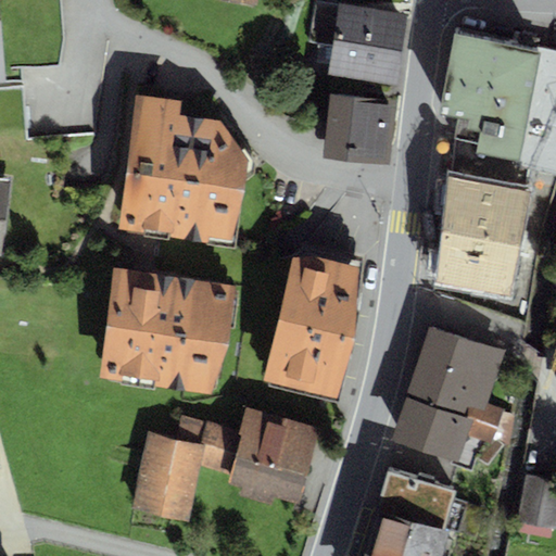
[(407,13),(339,2),(339,4),(314,1),(307,41),(332,45),(327,74),(395,85),(407,13)]
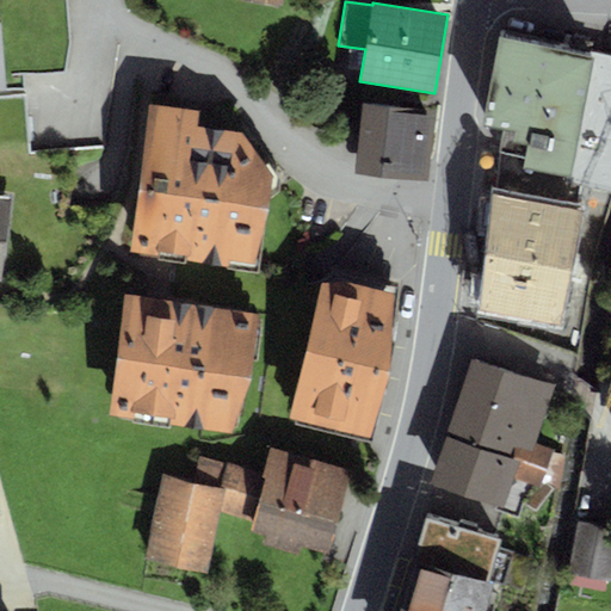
[(592,55),(500,37),(482,125),(503,130),(493,177),(518,181),(522,170),(566,181),(592,55)]
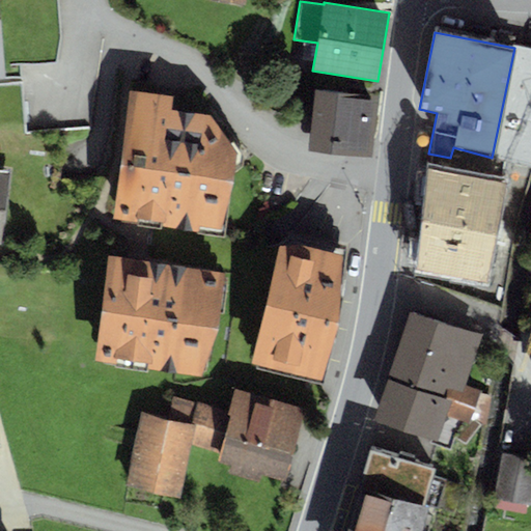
[(530,49),(514,46),(514,48),(492,158),(519,163),(530,165),(530,49)]
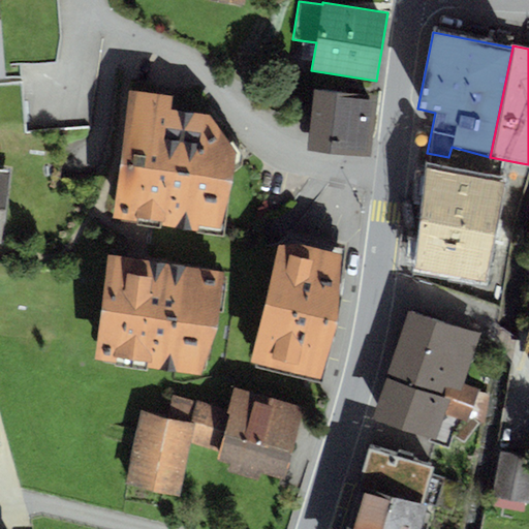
[(175,95),(129,89),(113,219),(222,234),(237,153),(210,115),(172,110),(175,95)]
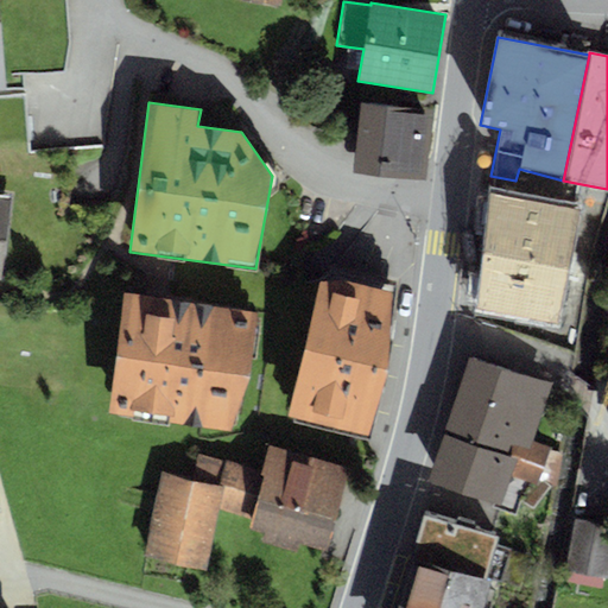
[(431,111),(360,102),(353,171),(424,178),(431,111)]
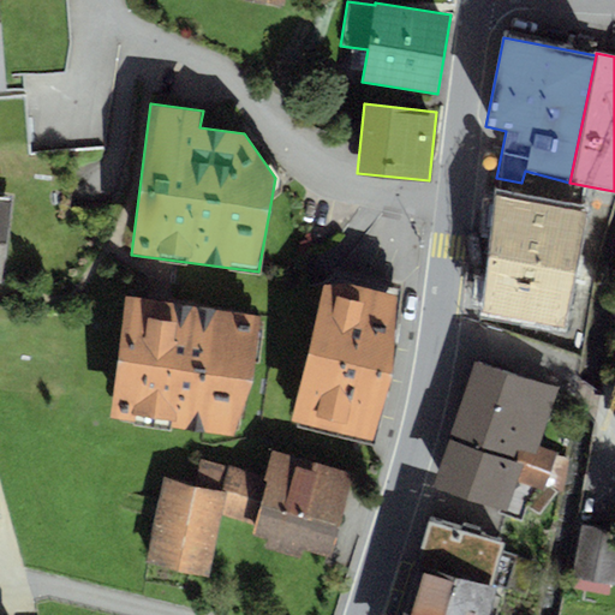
[(525,171),(521,183),(511,227),(586,245),(601,189),(569,183),(525,171)]
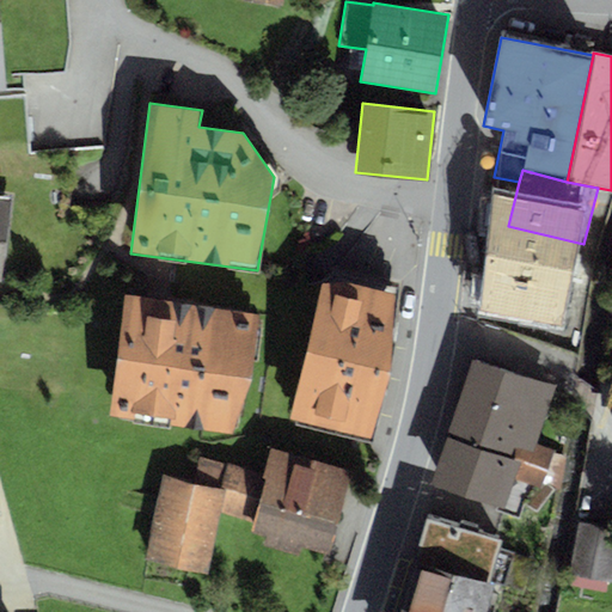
[(12,200),(0,197),(0,281),(12,200)]
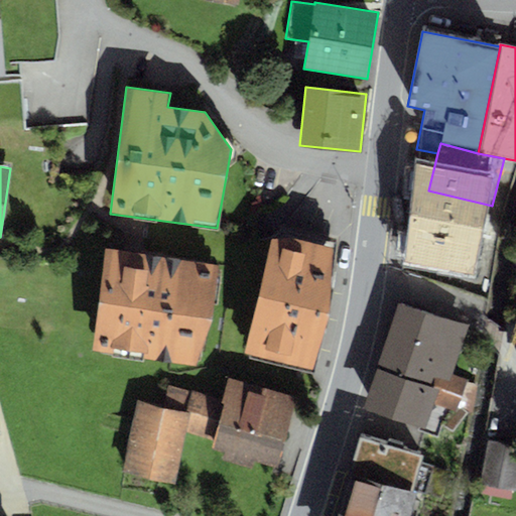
[(334,241),(279,230),(278,238),(271,239),(244,352),(311,371),(328,312),(334,241)]
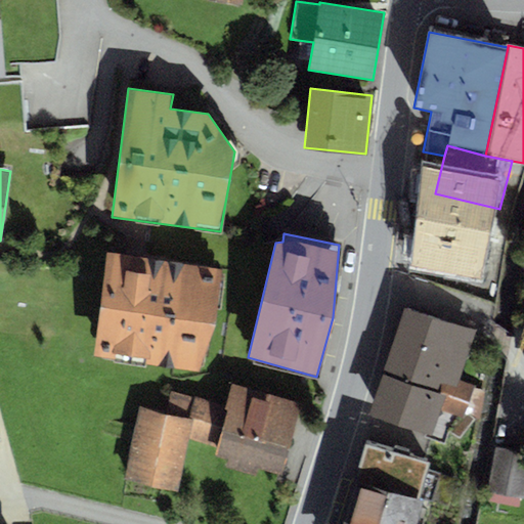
[(221,269),(106,252),(93,356),(199,372),(216,322),(221,269)]
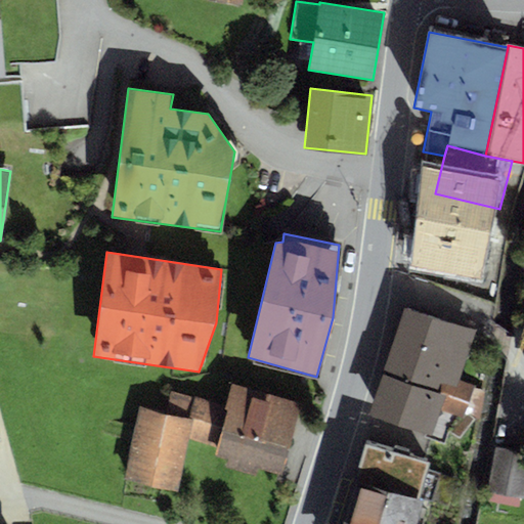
[(477,330),(400,304),(376,379),(379,380),(366,417),(430,437),(439,409),(464,418),(474,385),(461,380),(477,330)]
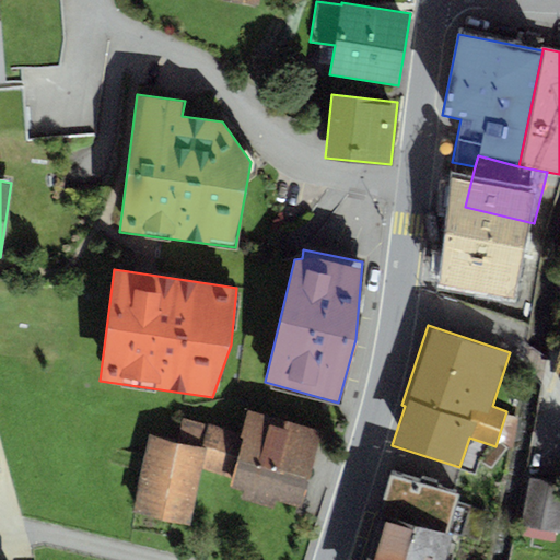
[(243,442),(214,433),(203,473),(230,480),(225,497),(298,517),(321,436),(249,417),(243,442)]
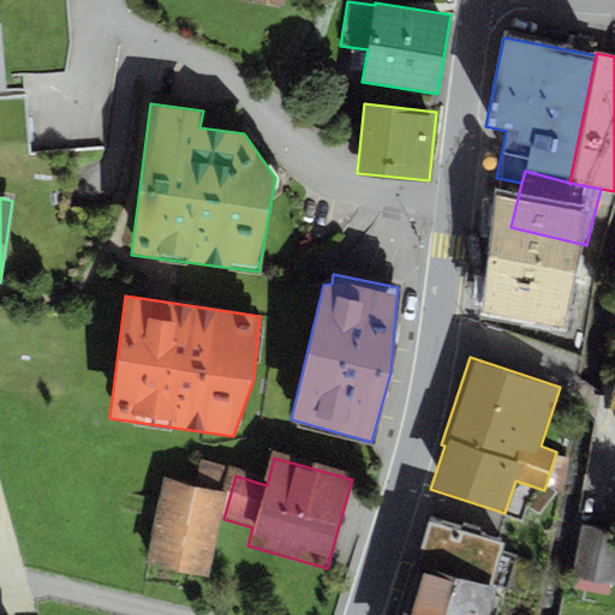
[(225,495),(163,481),(144,567),(206,581),(225,495)]
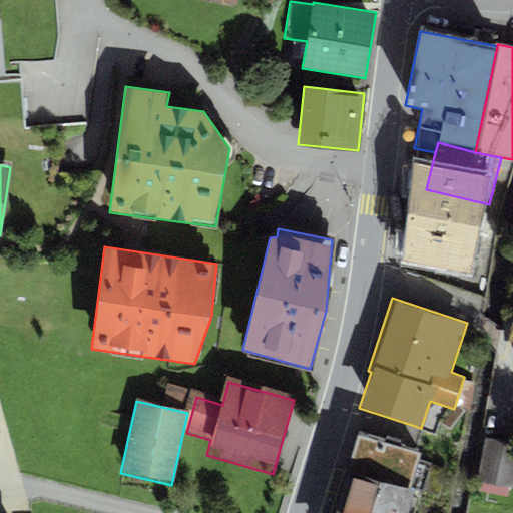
[(358,434),(347,468),(417,488),(425,490),(433,463),(416,458),(418,452),(358,434)]
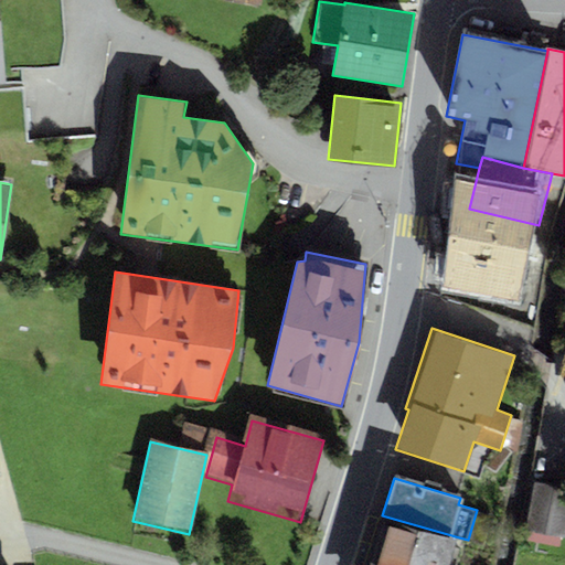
[(564,532),(564,486),(533,481),(524,529),(564,536),(564,532)]
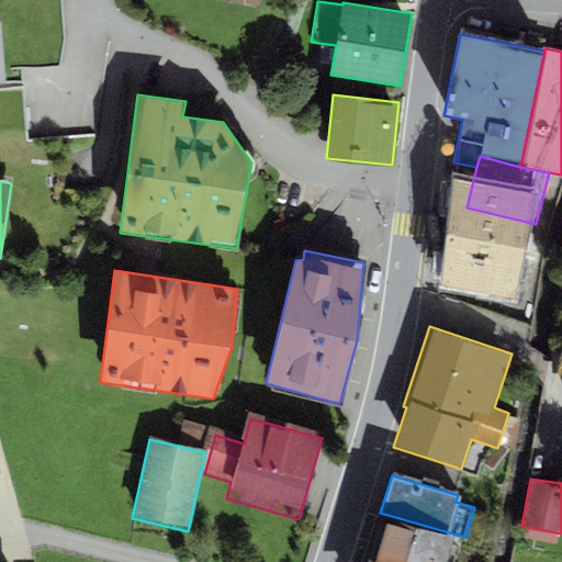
[(378,519),(388,523),(375,561),(448,561),(457,535),(380,513),(378,519)]
